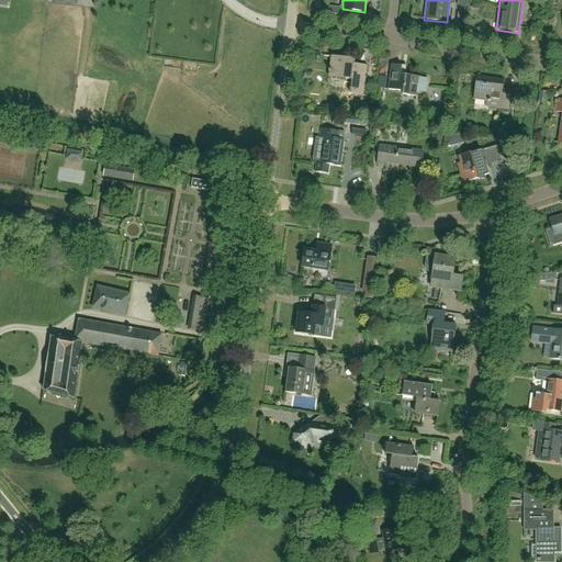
[(363,96),(368,66),(353,64),(353,59),(332,56),(328,76),(351,79),(349,93),(363,96)]
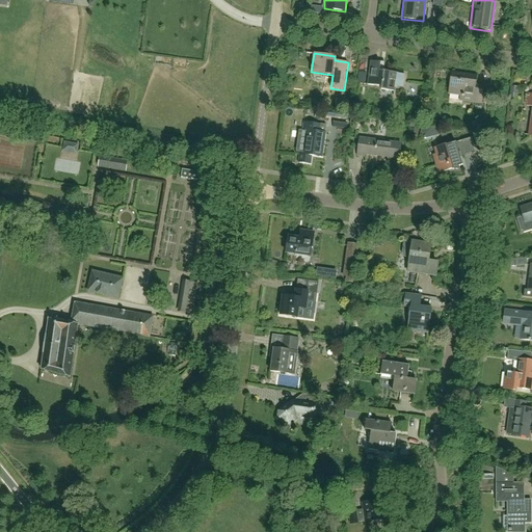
[(404,74),(397,73),(379,70),(380,62),(371,61),(367,85),(381,87),(380,89),(394,91),(395,86),(402,87),(404,74)]
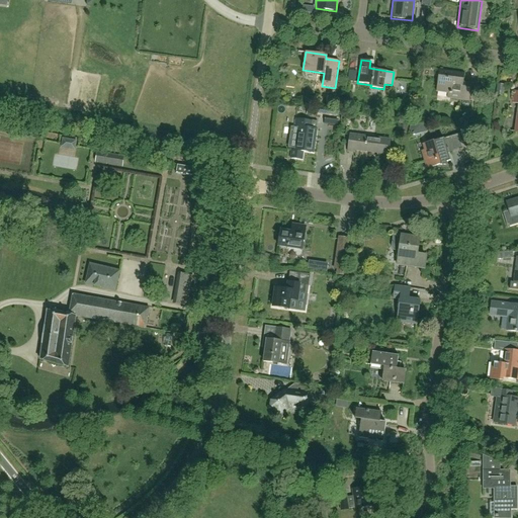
[(355,83),(357,72),(349,71),(348,81),(355,83)]
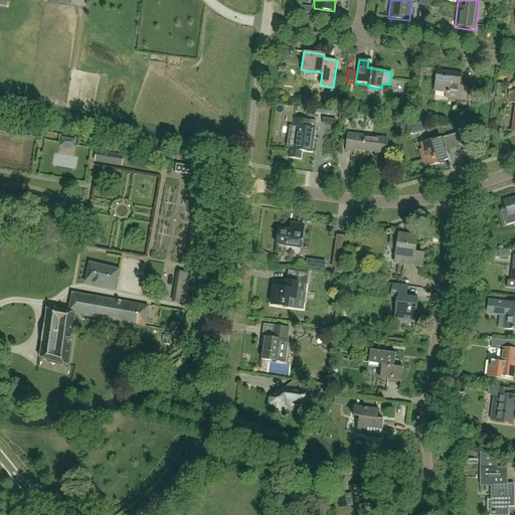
[(461,74),(437,70),(434,91),(448,93),(448,98),(466,101),(468,83),(460,82),(461,74)]
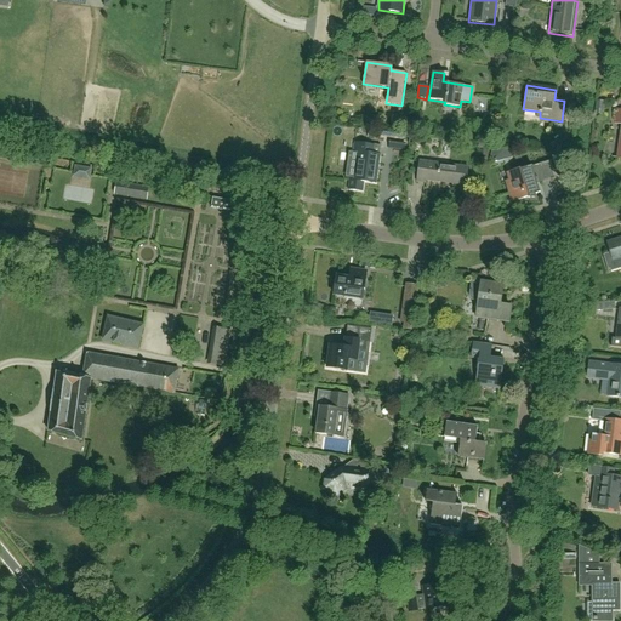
[(596,101),(594,115),(603,117),(605,102),(596,101)]
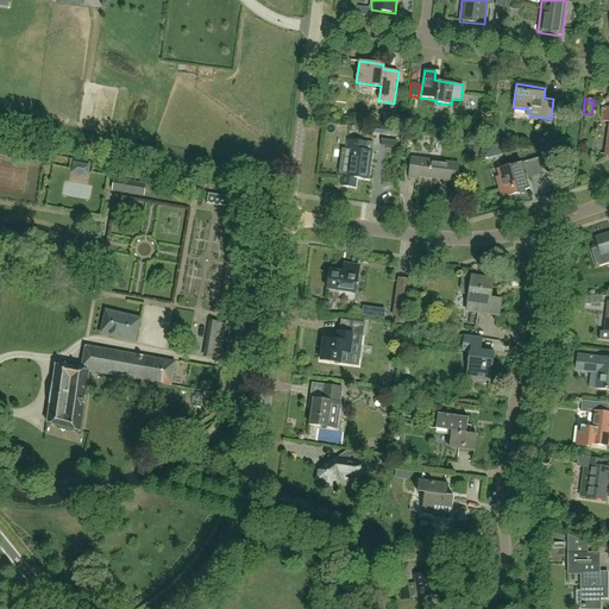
[(372,127),(362,126),(360,136),(371,137),(372,127)]
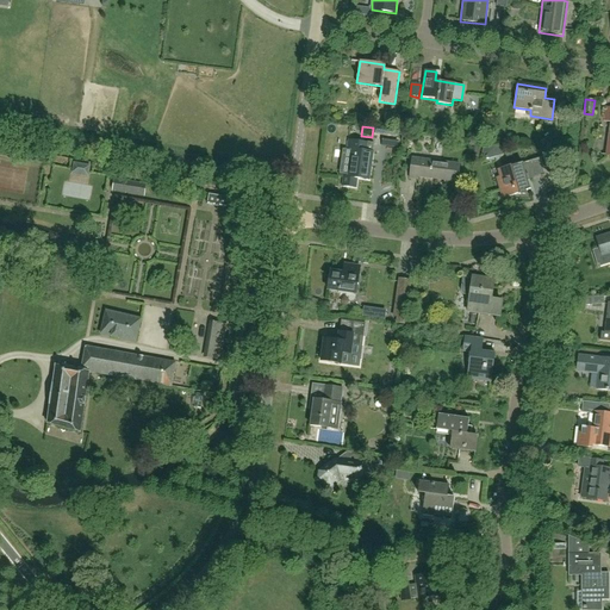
[(343,175),(342,186),(356,188),(358,178),(369,179),(373,151),(374,143),(367,142),(348,139),(347,148),(352,149),(347,175),(344,175),(343,175)]
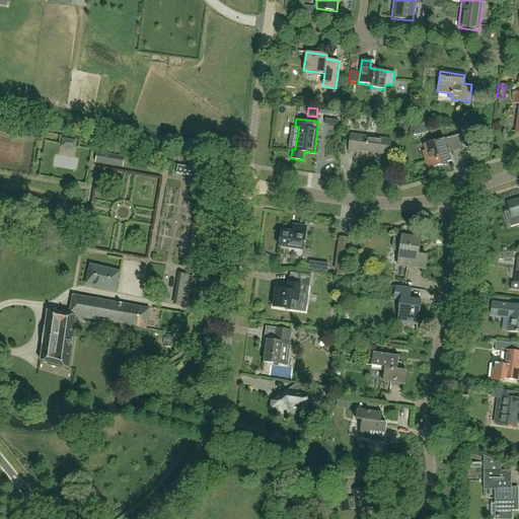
[(391,140),(351,135),(349,151),(355,152),(356,150),(378,153),(377,157),(388,158),(391,140)]
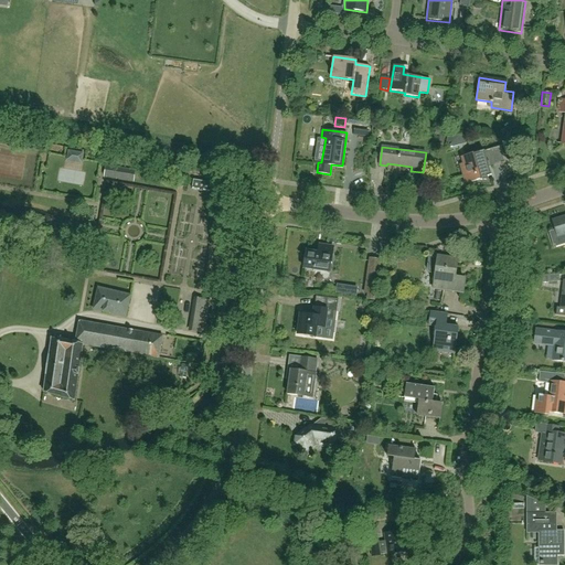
[(503,147),(494,149),(469,157),(472,168),(464,170),(467,183),(481,179),(481,180),(489,180),(489,177),(490,177),(493,176),(490,167),(499,164),(508,162),(503,147)]
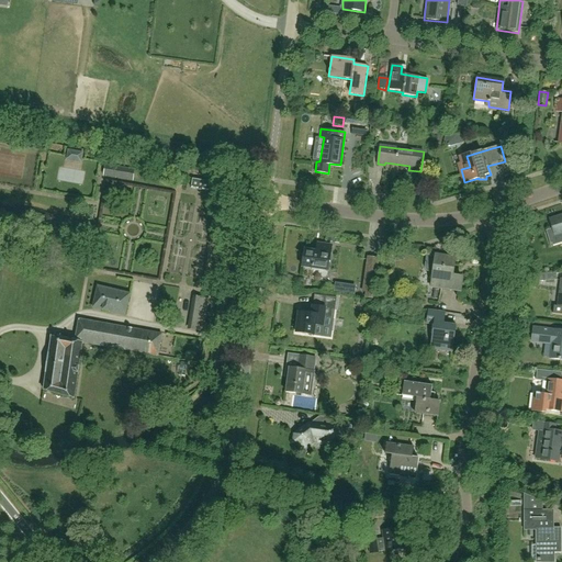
[(83,154),(67,150),(65,161),(81,165),(83,154)]
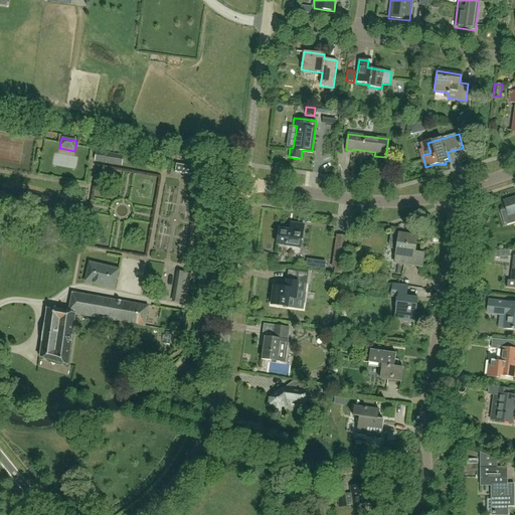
[(123,156),(97,151),(96,161),(121,165),(123,156)]
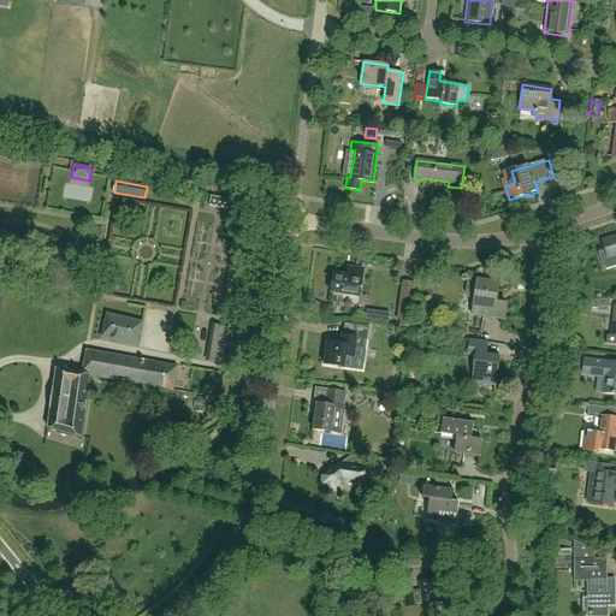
[(231,200),(212,197),(209,207),(229,209),(231,200)]
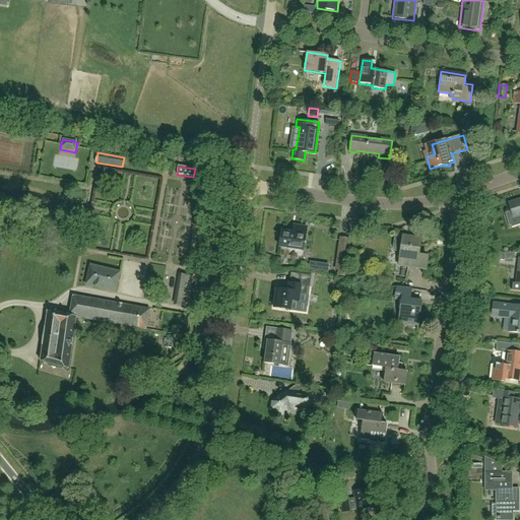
[(510,212),(505,213),(509,225),(519,222),(519,199),(507,203),(510,212)]
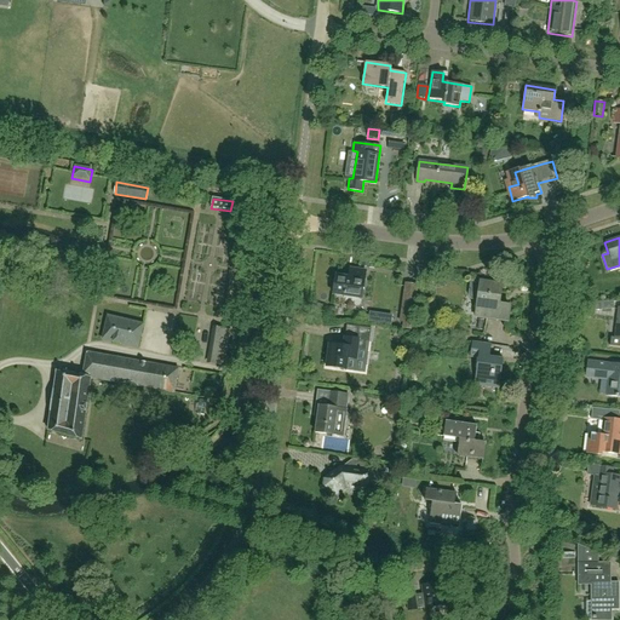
[(361,299),(366,271),(350,269),(349,277),(336,276),(333,294),(361,299)]
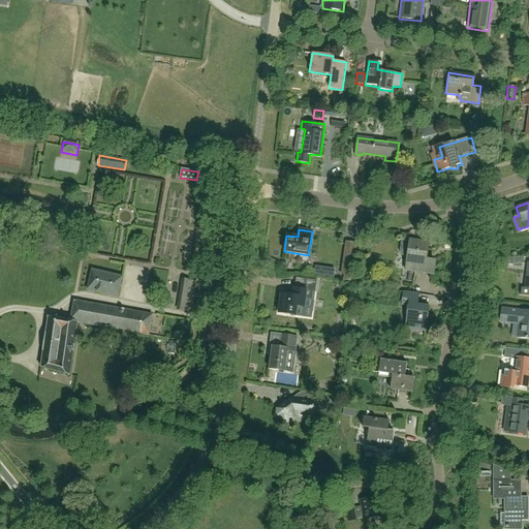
[(401,240),(400,252),(402,256),(407,256),(405,271),(433,275),(435,262),(425,260),(428,244),(409,241),(409,239),(408,239),(408,240),(401,240)]
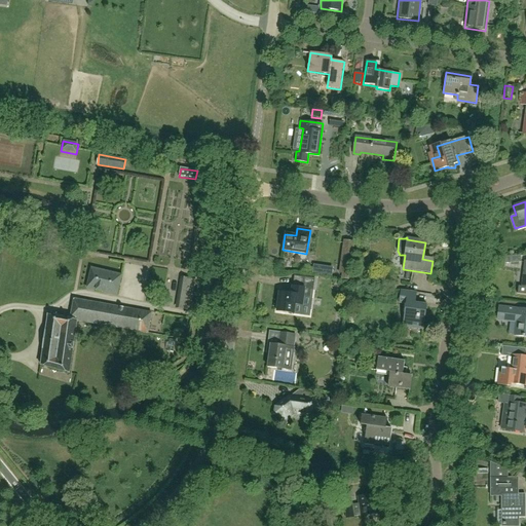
[(344,241),(340,272),(343,273),(342,278),(348,279),(353,242),(344,241)]
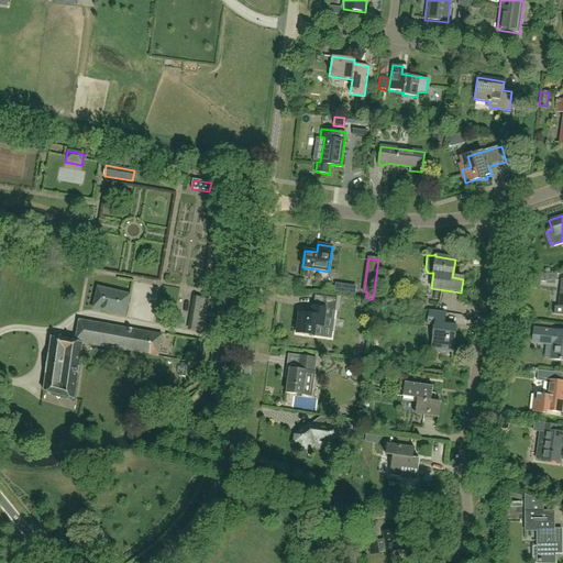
[(130,295),(98,288),(94,308),(124,316),(130,295)]
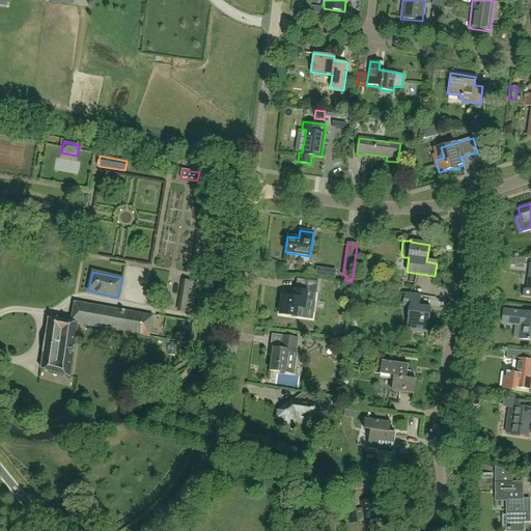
[(317,281),(297,279),(295,297),(282,296),(279,314),(297,316),(297,318),(304,319),(306,299),(312,300),(313,291),(315,292),(317,281)]
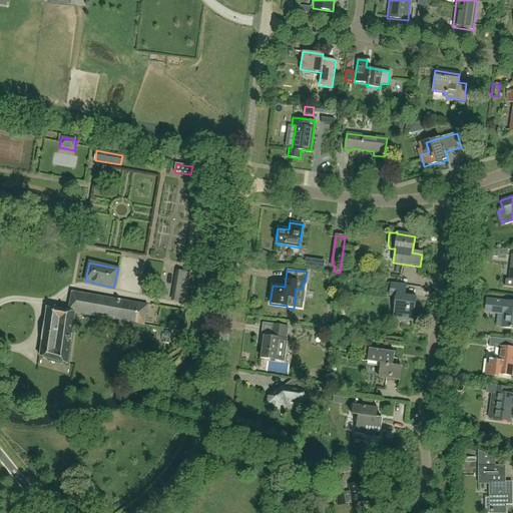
[(173,301),(186,303),(190,275),(178,272),(173,301)]
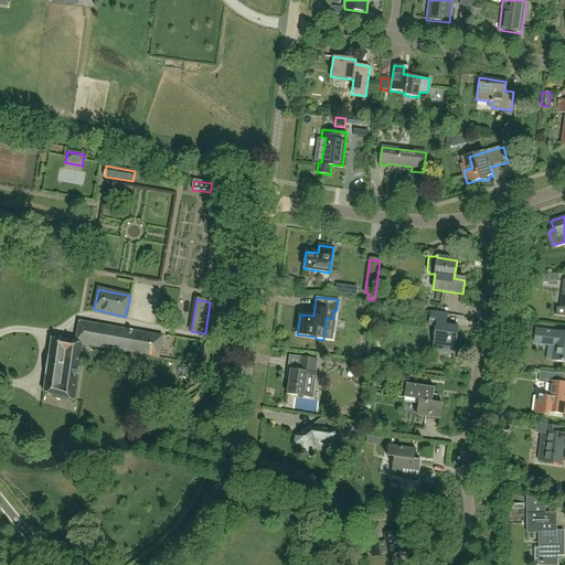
[(454,354),(457,328),(445,327),(446,315),(430,312),(428,324),(436,326),(433,351),(454,354)]
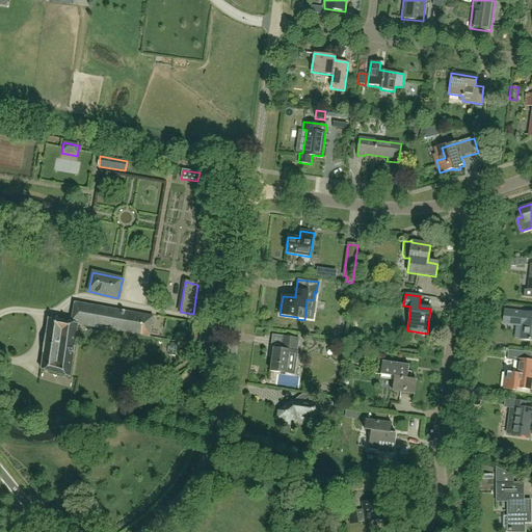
[(75,302),(72,323),(78,324),(129,334),(132,320),(121,318),(123,311),(75,302)]
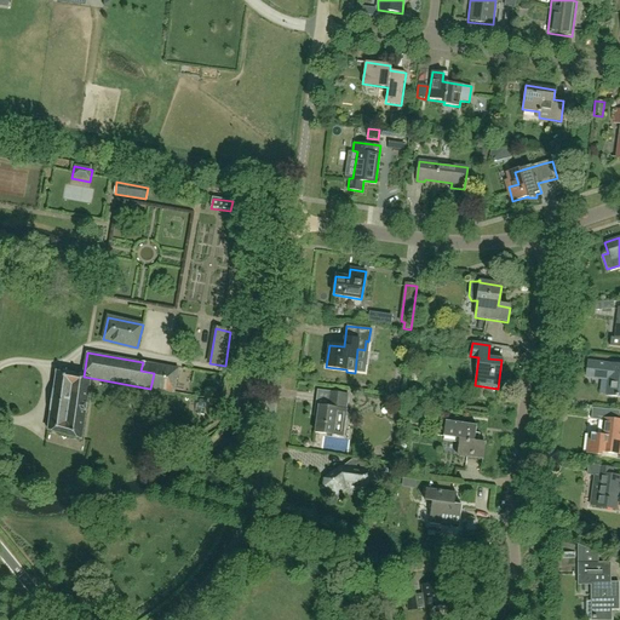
[(619,397),(619,365),(587,361),(586,377),(608,379),(606,396),(619,397)]
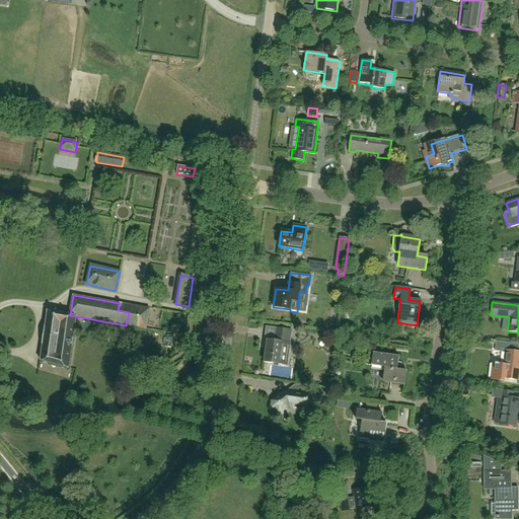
[(149,309),(120,303),(118,310),(129,312),(126,325),(146,328),(149,309)]
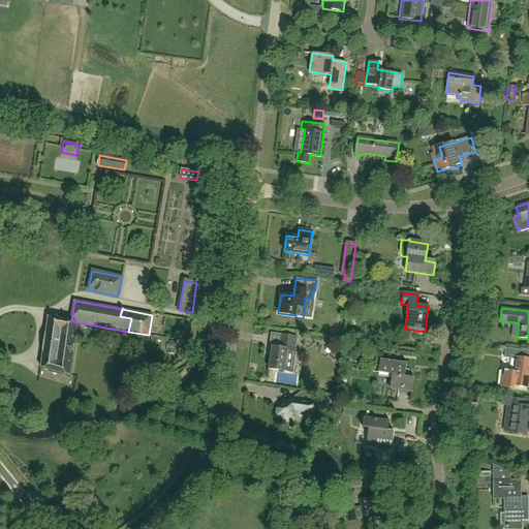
[(78,322),(71,321),(48,317),(40,368),(69,376),(78,322)]
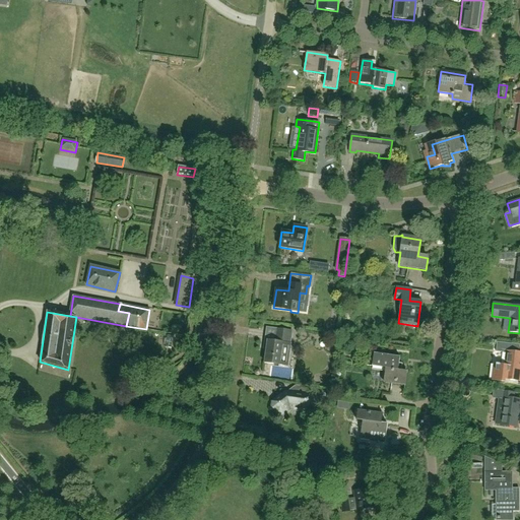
[(291,331),(277,329),(266,328),(263,350),(266,350),(264,363),(280,365),(288,367),(291,346),(289,346),(291,331)]
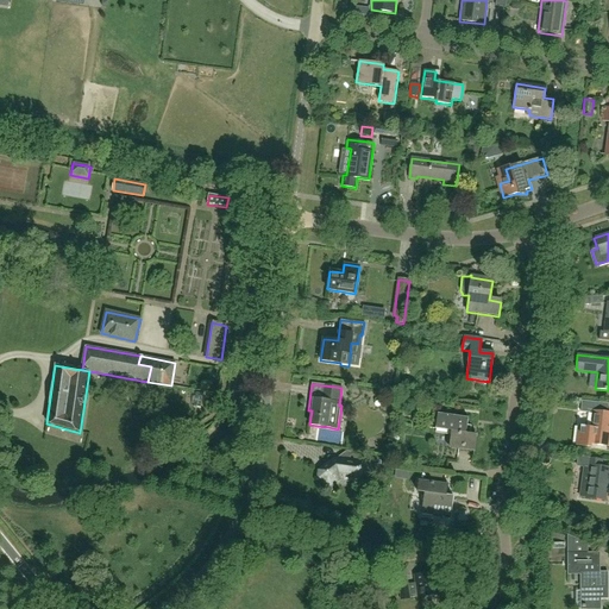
[(608,446),(608,414),(607,414),(608,405),(582,401),(581,412),(592,414),(591,428),(584,427),(578,426),(576,446),(591,447),(591,445),(608,446)]
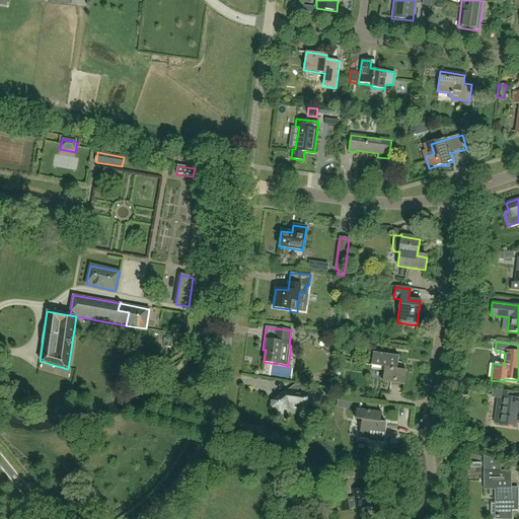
[(398,357),(372,353),(371,366),(384,368),(382,382),(403,385),(405,372),(396,370),(398,357)]
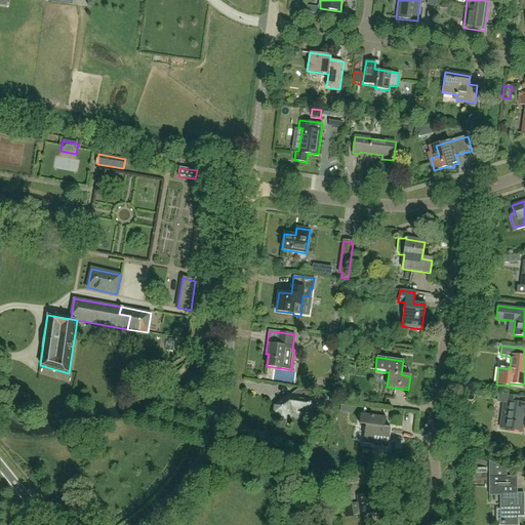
[(522,431),(524,406),(524,404),(517,403),(518,397),(503,395),(502,402),(509,403),(506,429),(522,431)]
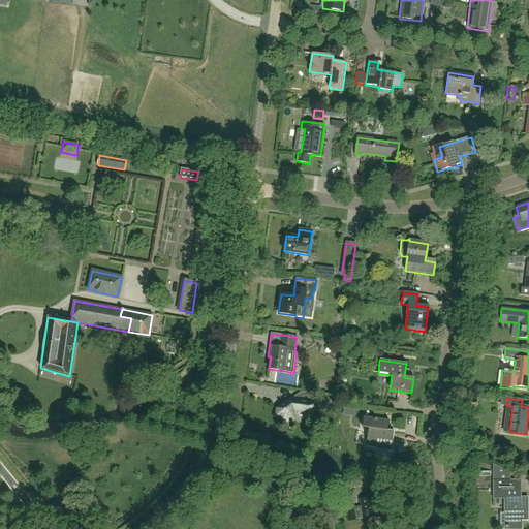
[(320,409),(316,403),(289,399),(277,409),(276,416),(286,423),(294,417),(314,418),(320,409)]
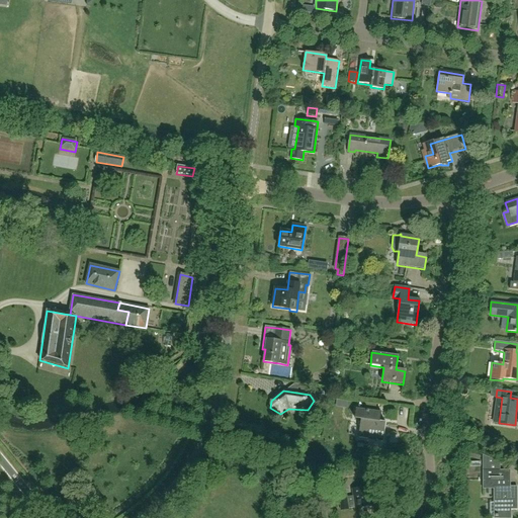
[(382,441),(384,432),(385,423),(379,422),(380,413),(356,409),(354,419),(360,420),(359,429),(358,438),(382,441)]
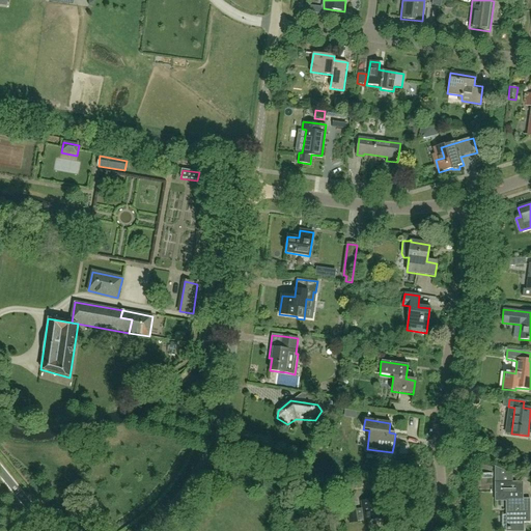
[(481,462),(480,468),(492,471),(493,465),(481,462)]
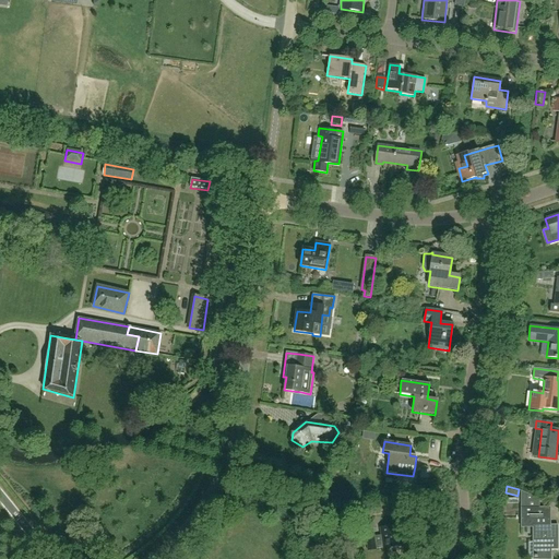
[(540,508),(521,508),(521,527),(533,527),(532,558),(551,558),(551,550),(558,550),(558,525),(547,525),(547,508),(540,508)]
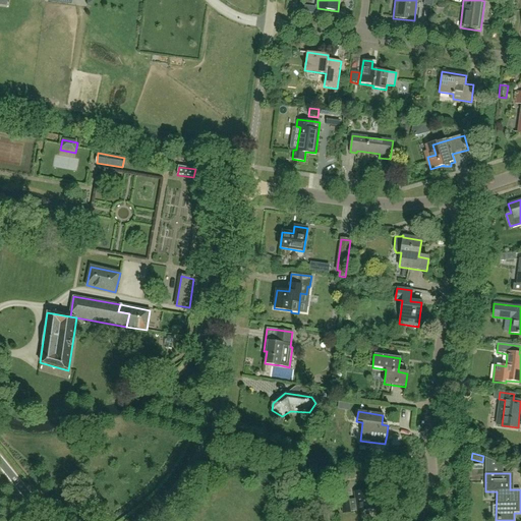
[(342,513),(373,509),(370,489),(354,493),(355,499),(341,501),(342,513)]
